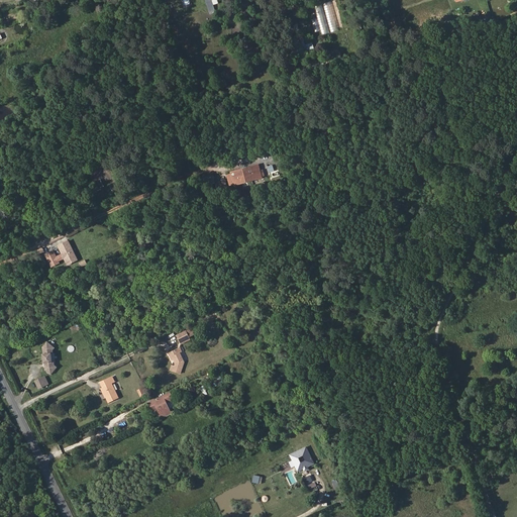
[(205,0),(209,12),(214,11),(211,0),(205,0)]
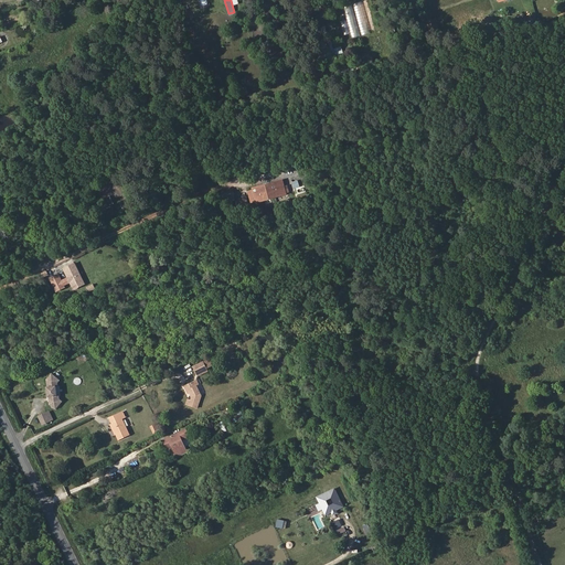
[(251,204),(291,194),(288,184),(286,185),(285,180),(247,189),(251,204)]
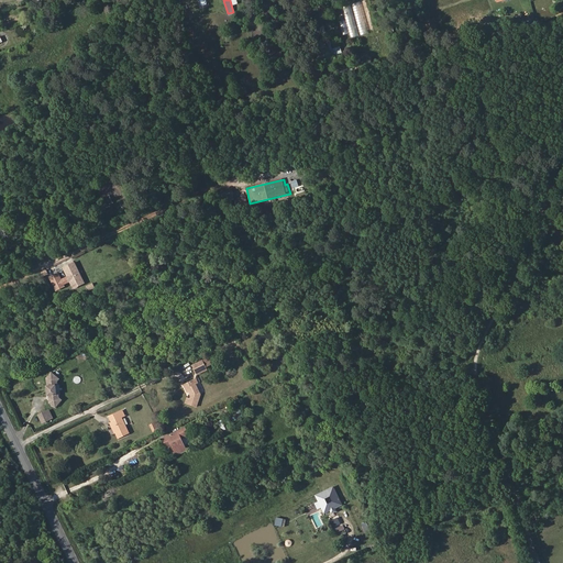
[(74,263),(63,268),(72,288),(83,283),(74,263)]
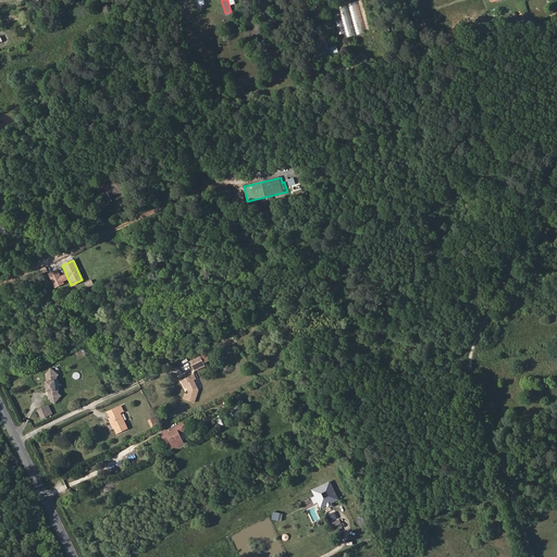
[(61,281),(57,272),(49,276),(52,285),(61,281)]
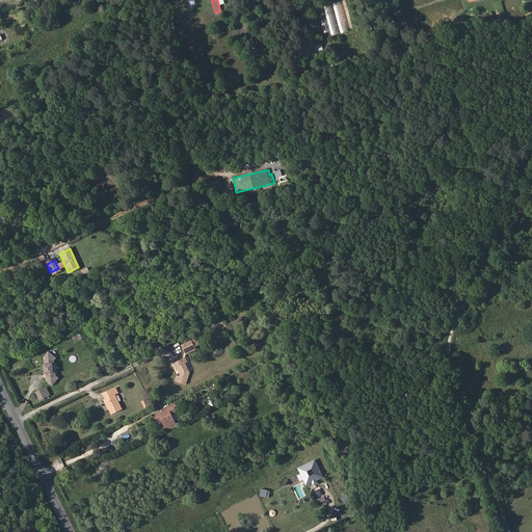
[(182,344),(185,351),(195,346),(192,340),(182,344)]
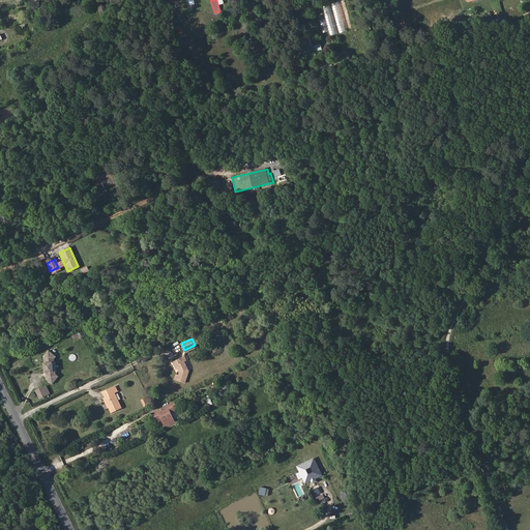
[(57,357),(49,350),(45,356),(46,362),(45,363),(46,373),(47,373),(48,373),(49,376),(47,376),(48,379),(53,384),(56,380),(53,377),(55,375),(54,372),(53,362),(55,362),(55,359),(57,357)]
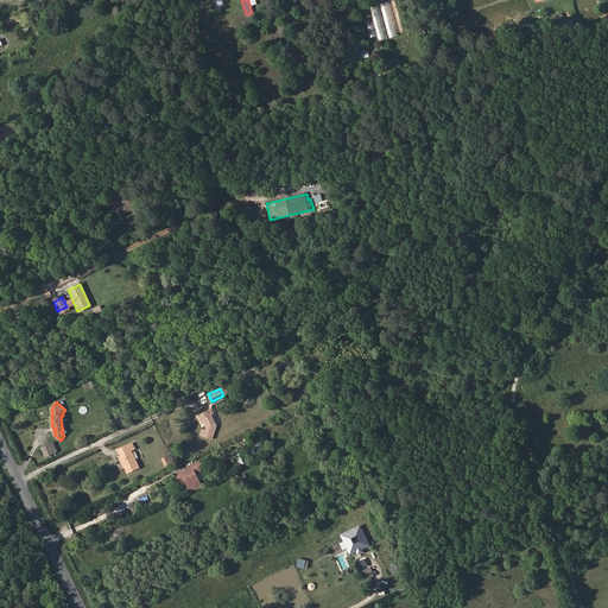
[(217,423),(210,410),(200,415),(204,424),(206,423),(208,429),(203,428),(201,435),(213,438),(217,423)]
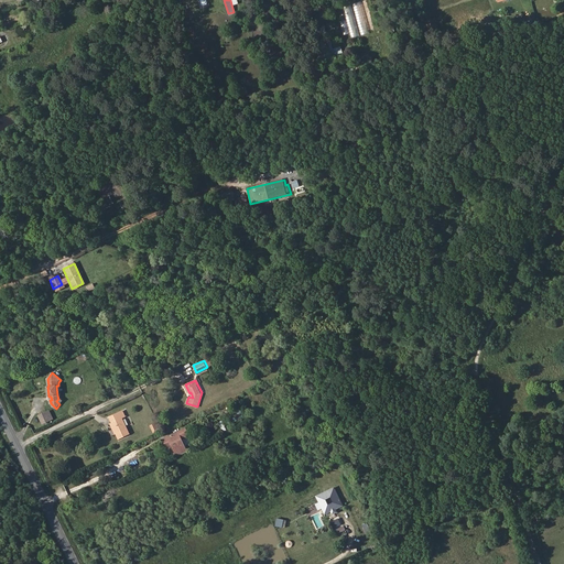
[(47,412),(39,416),(43,424),(51,421),(47,412)]
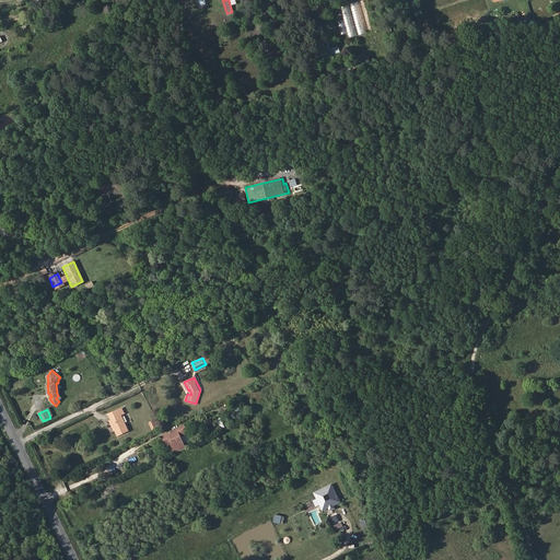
[(117,430),(115,431),(118,438),(129,431),(121,415),(113,419),(117,430)]
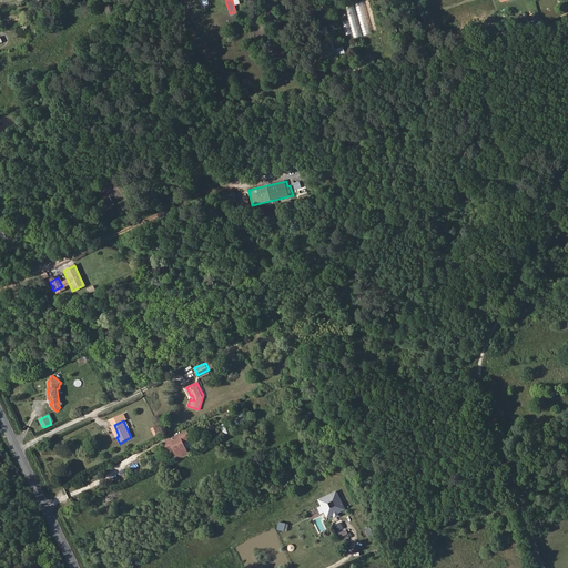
[(221,425),(224,434),(232,432),(227,422),(221,425)]
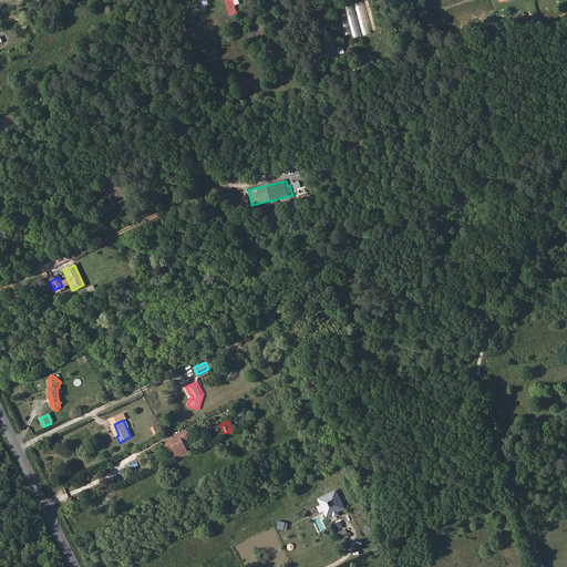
[(171,440),(177,455),(184,452),(179,442),(191,437),(188,432),(171,440)]
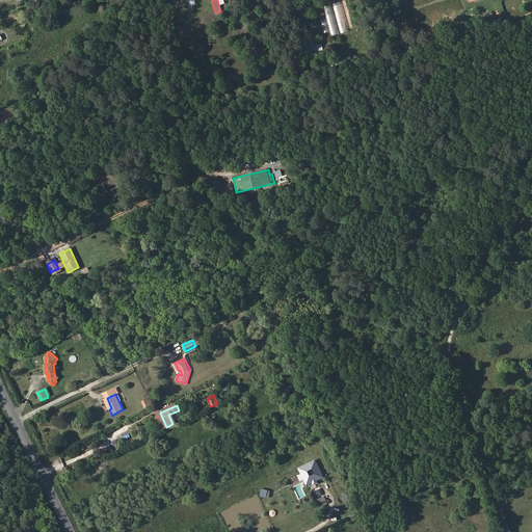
[(163,428),(166,427),(160,413),(157,415),(163,428)]
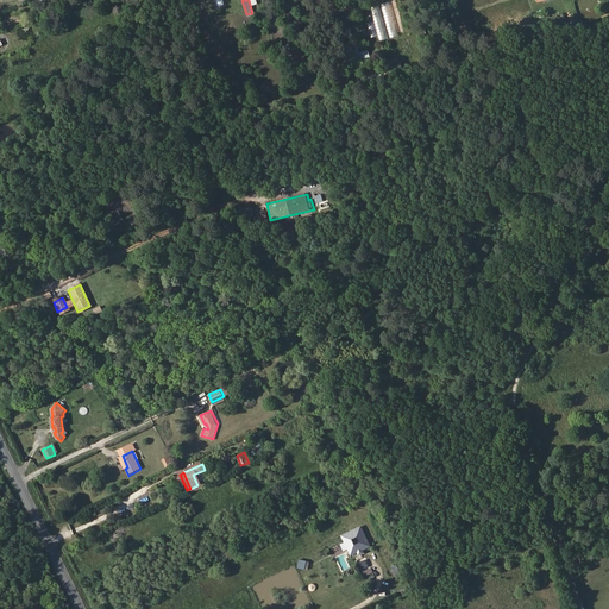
[(359,556),(364,553),(363,550),(371,546),(363,526),(341,534),(351,556),(358,552),(359,556)]
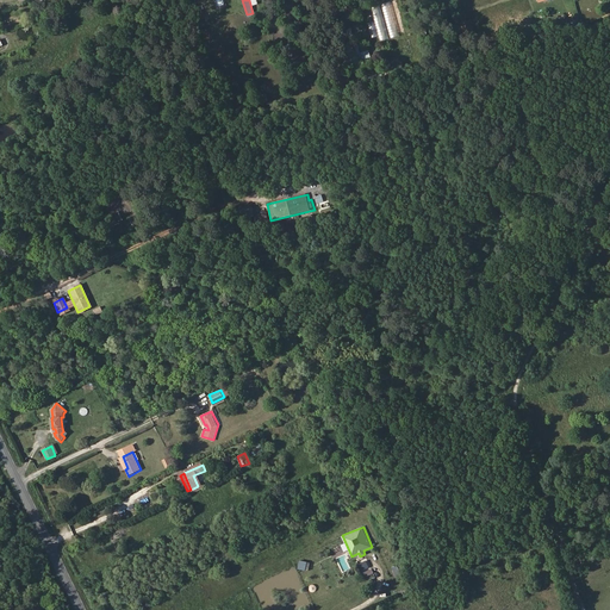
[(309,571),(311,562),(300,560),(298,568),(309,571)]
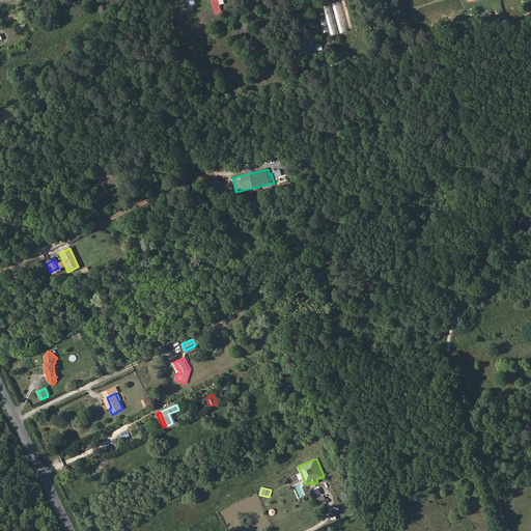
[(318,503),(326,499),(324,495),(316,498),(318,503)]
